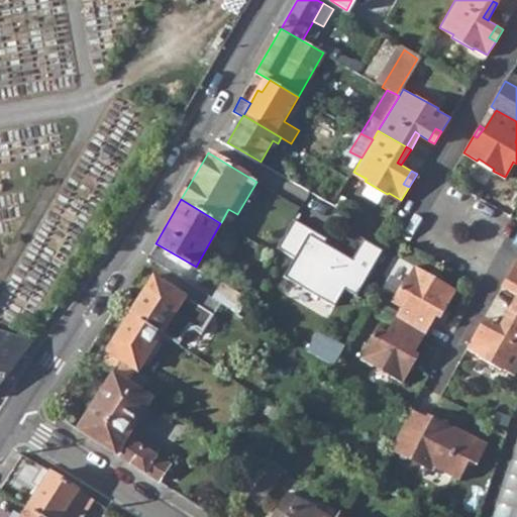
[(360,295),(384,247),(365,238),(357,253),(292,221),(279,248),(295,256),(286,276),(339,302),(346,288),(360,295)]
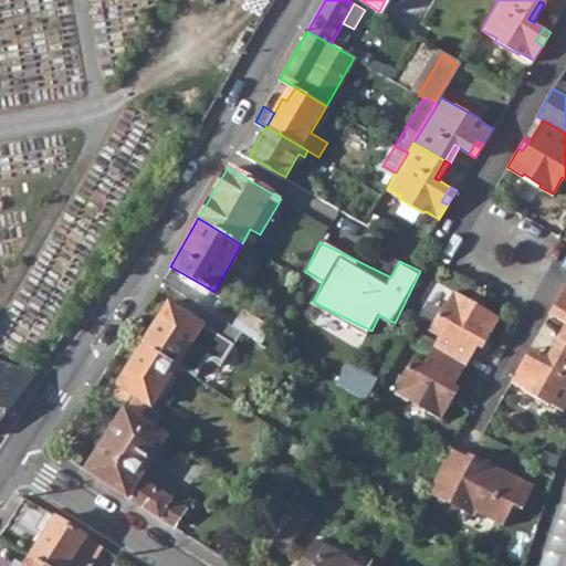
[(209,336),(262,369),(275,348),(262,342),(234,324),(176,289),(144,341),(178,364),(200,331),(209,336)]
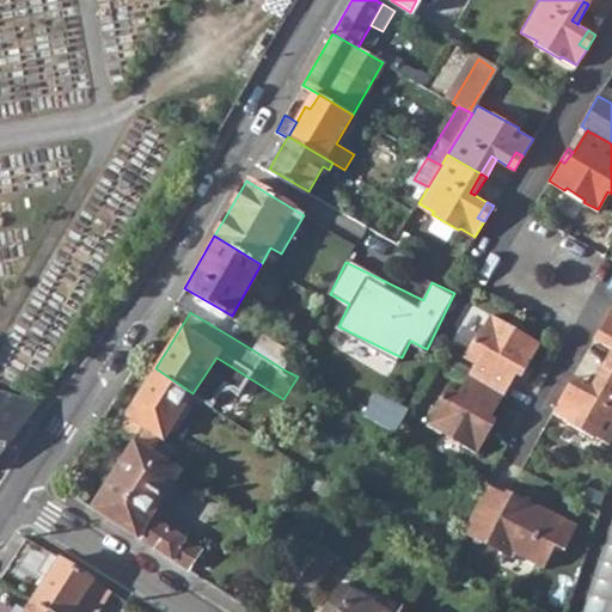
[(469,375),(502,395),(515,371),(518,373),(524,361),(528,363),(539,343),(525,332),(524,336),(503,324),(506,320),(489,312),(469,350),(478,356),(469,375)]
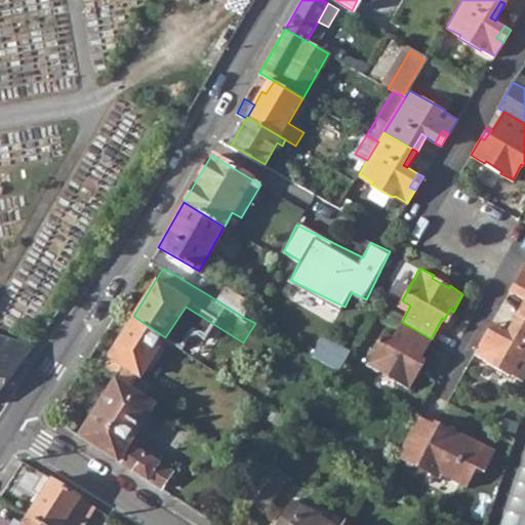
[(517,290),(523,279),(518,276),(511,287),(517,290)]
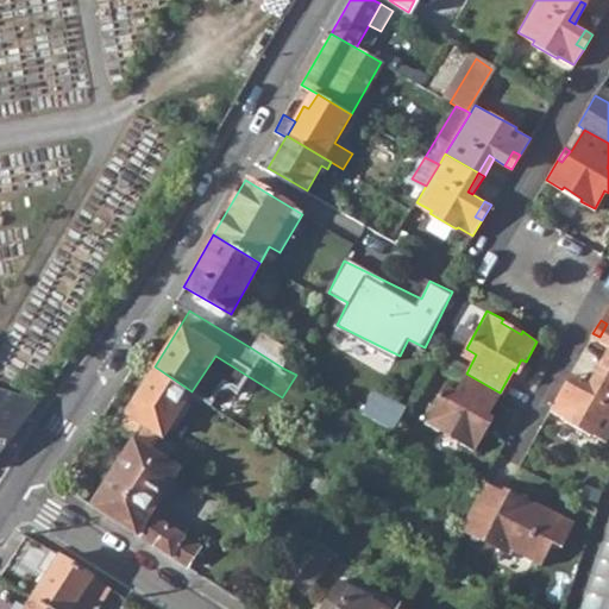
[(202,397),(225,362),(215,356),(192,391),(202,397)]
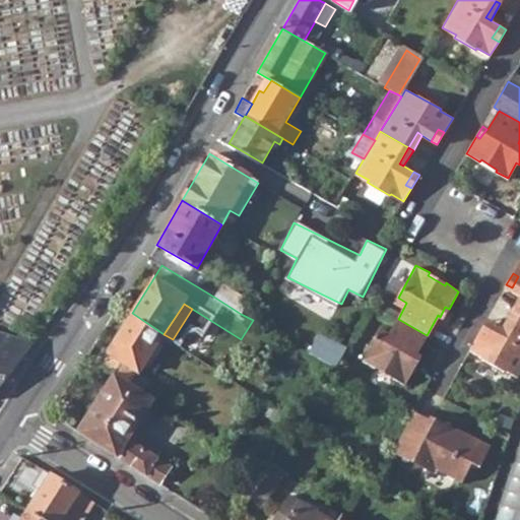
[(445,307),(440,317),(443,320),(449,309),(445,307)]
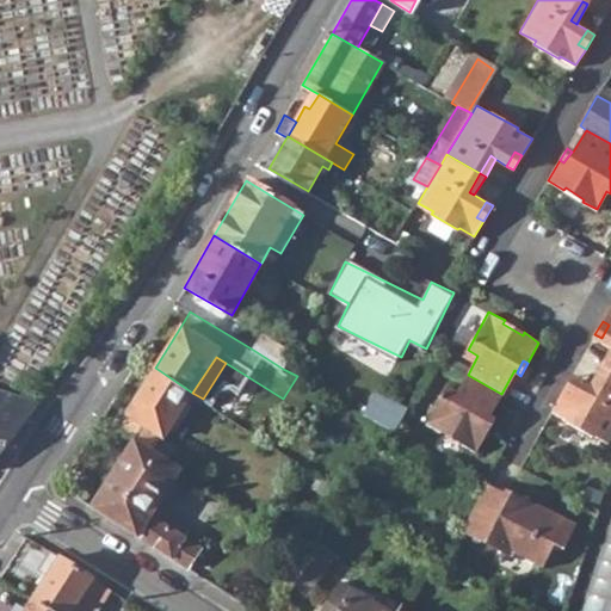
[(597,386),(608,365),(602,362),(591,382),(597,386)]
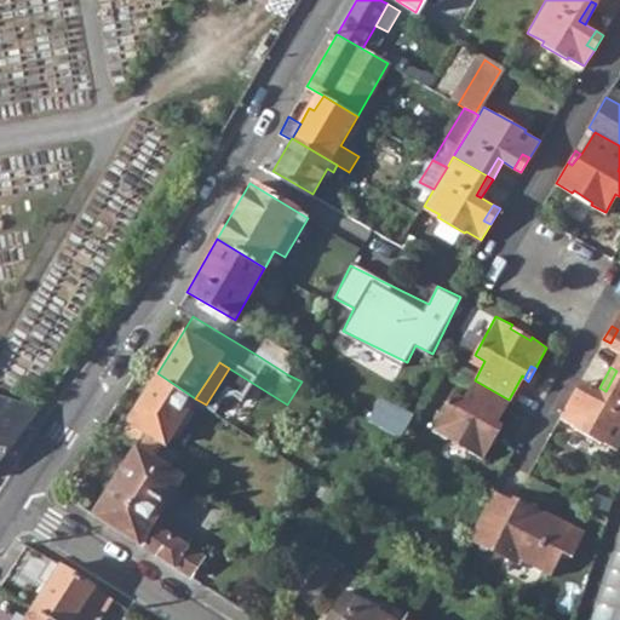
[(563,411),(604,436),(606,434),(619,442),(619,372),(616,371),(606,391),(600,388),(589,382),(581,396),(574,392),(563,411)]
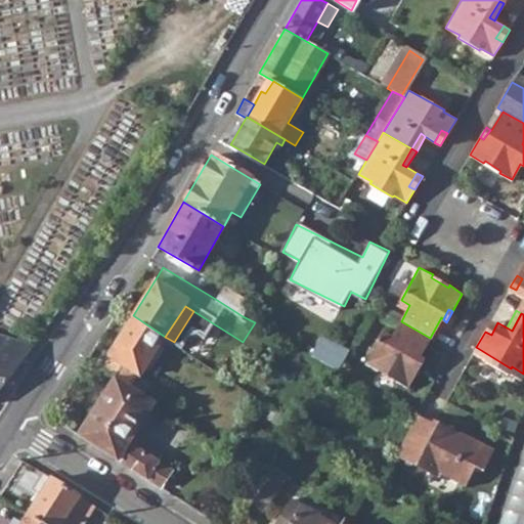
[(140,375),(165,337),(133,315),(108,354),(111,356),(103,368),(115,376),(130,386),(137,374),(140,375)]
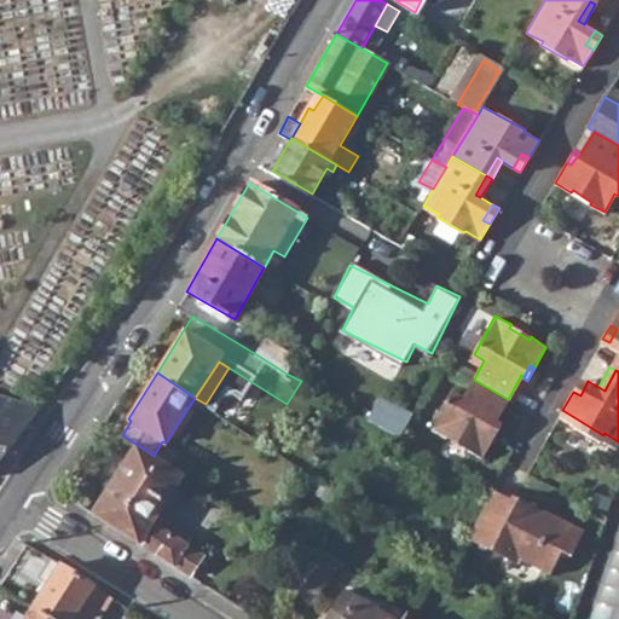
[(582,377),(573,392),(580,395),(588,381),(582,377)]
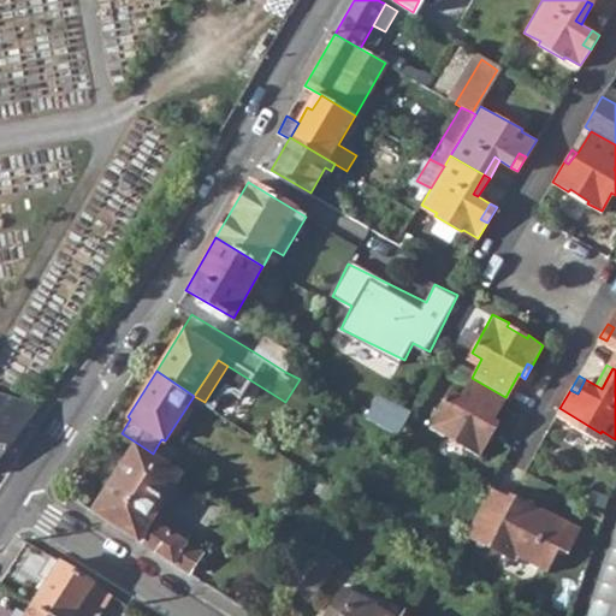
[(431,426),(468,443),(468,446),(483,455),(495,433),(490,431),(497,419),(493,418),(505,397),(472,378),(462,396),(451,389),(431,426)]
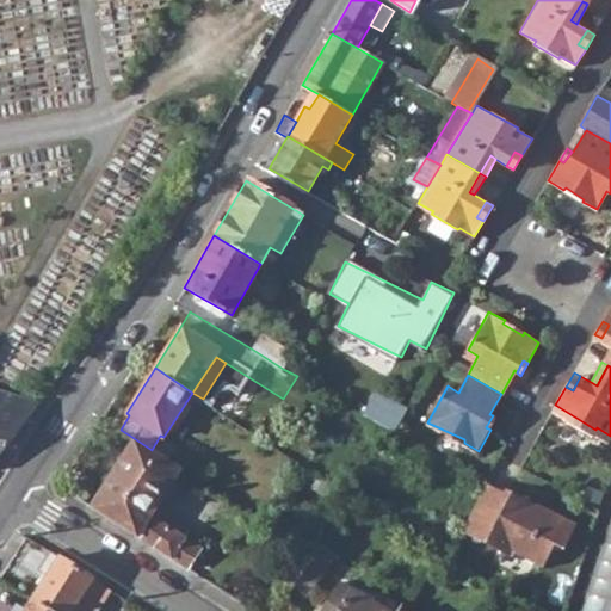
[(338,400),(395,432),(407,409),(377,393),(374,401),(346,386),(338,400)]
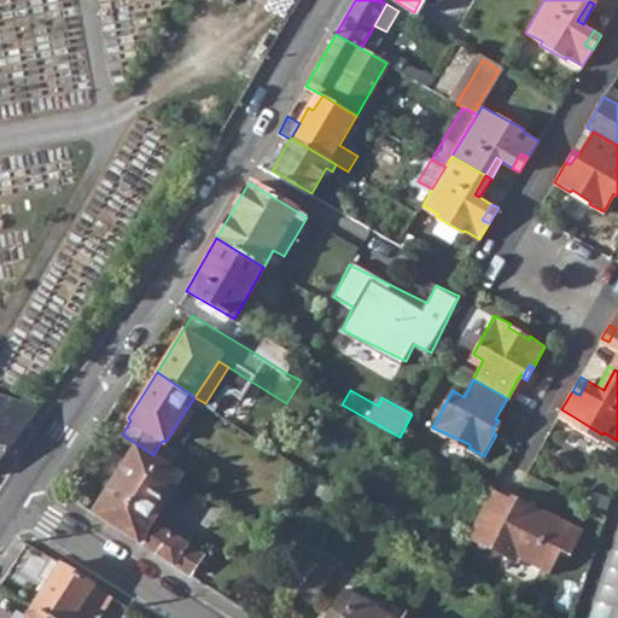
[(0,459),(40,407),(0,395),(0,459)]
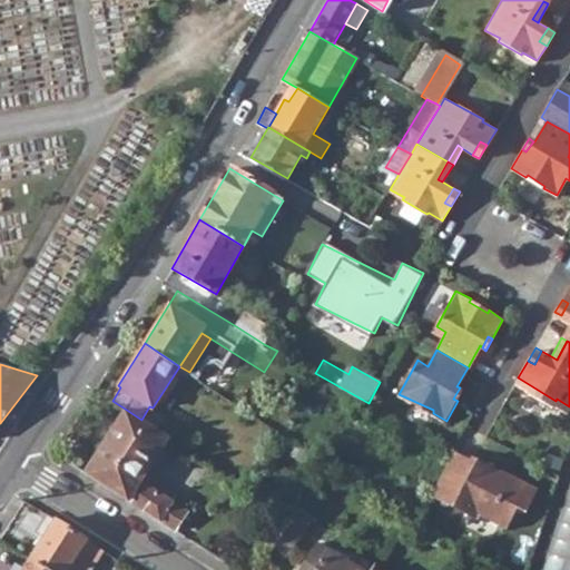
[(460,387),(453,399),(458,401),(464,390),(460,387)]
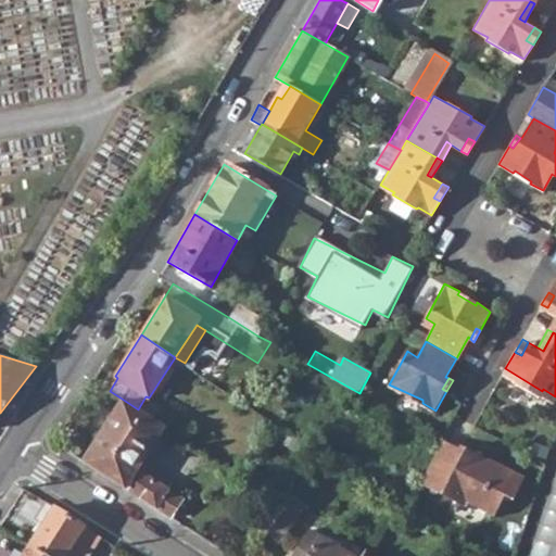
[(181,498),(168,490),(136,470),(141,462),(163,426),(138,409),(122,399),(83,460),(171,517),(181,498)]
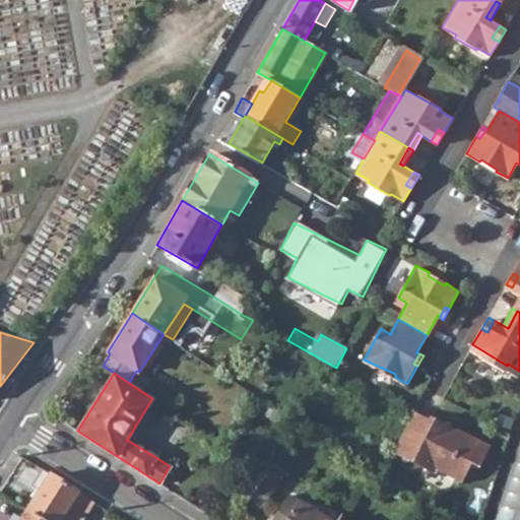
[(491,446),(441,423),(438,427),(431,423),(431,420),(413,412),(393,452),(411,460),(413,457),(463,481),(472,462),(480,466),(491,446)]
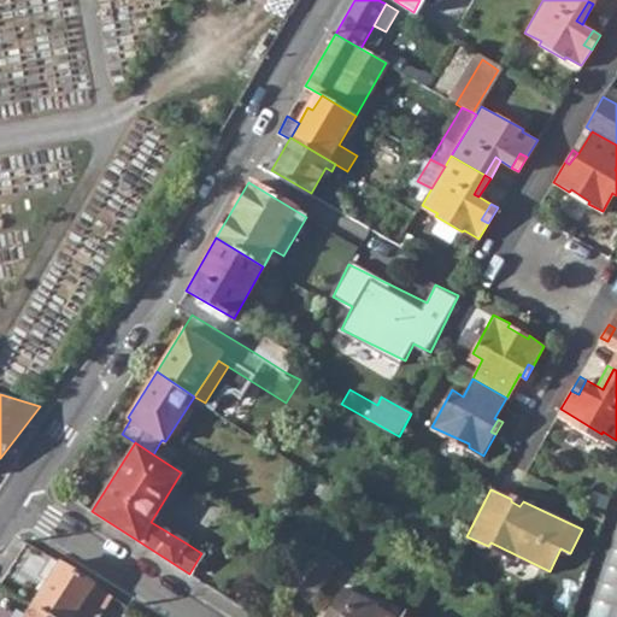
[(511,501),(519,506),(523,501),(513,497),(511,499),(511,501)]
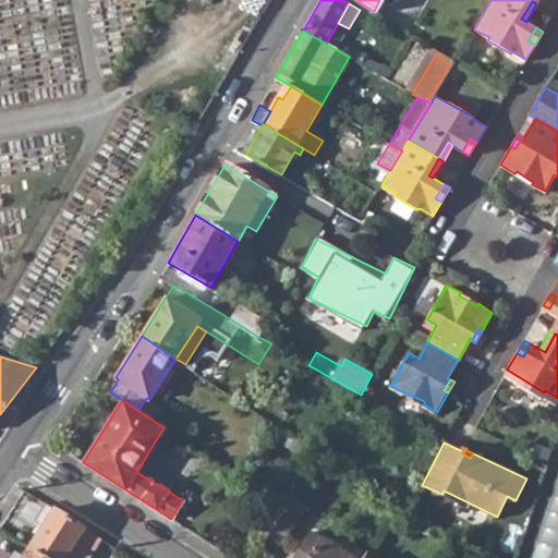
[(173,484),(142,463),(136,472),(169,492),(173,484)]
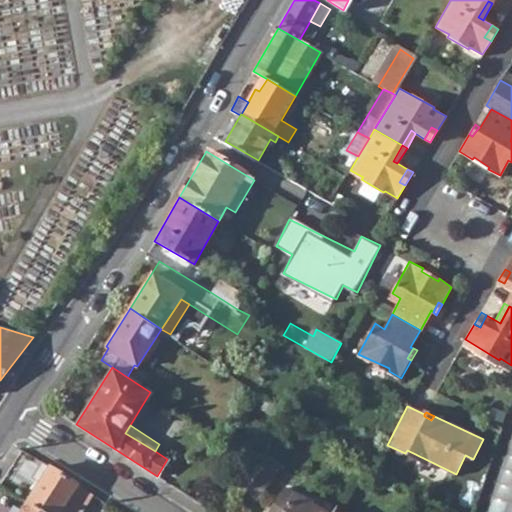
[(511,511),(511,442),(491,511),(511,511)]
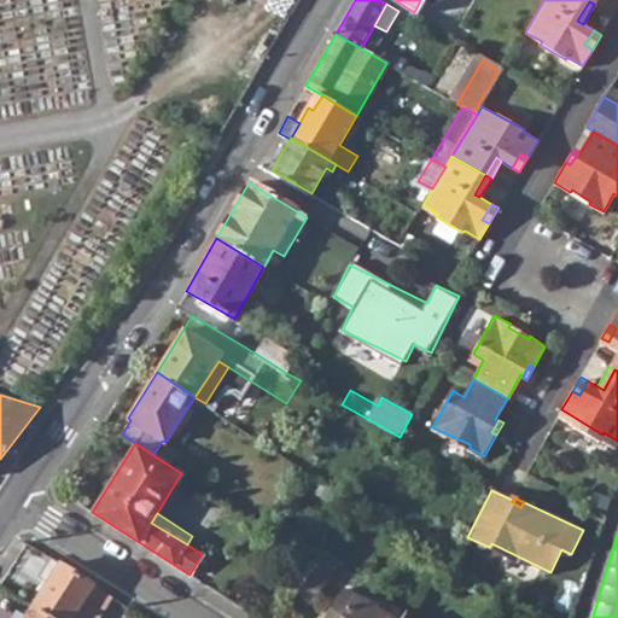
[(283,575),(296,584),(313,559),(298,549),(283,575)]
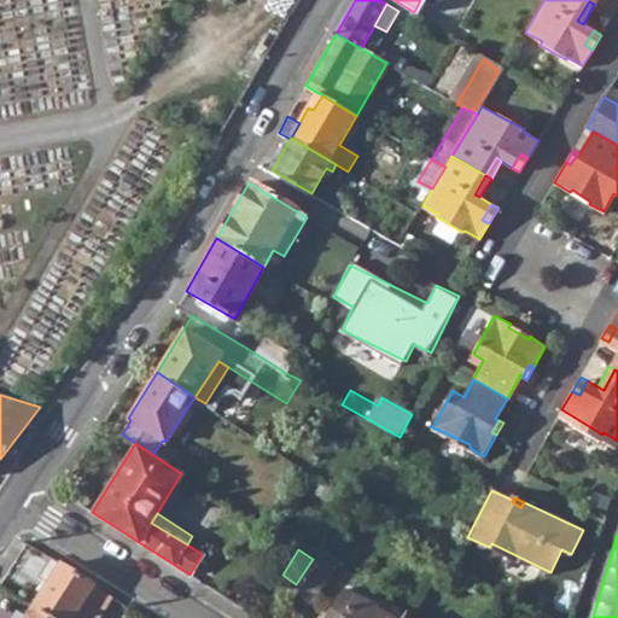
[(331,571),(313,559),(296,584),(292,590),(312,602),(331,571)]
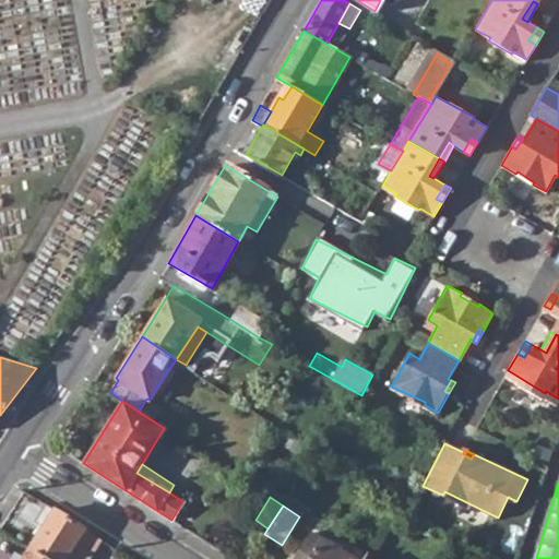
[(54,511),(30,548),(47,558),(87,558),(100,540),(54,511)]
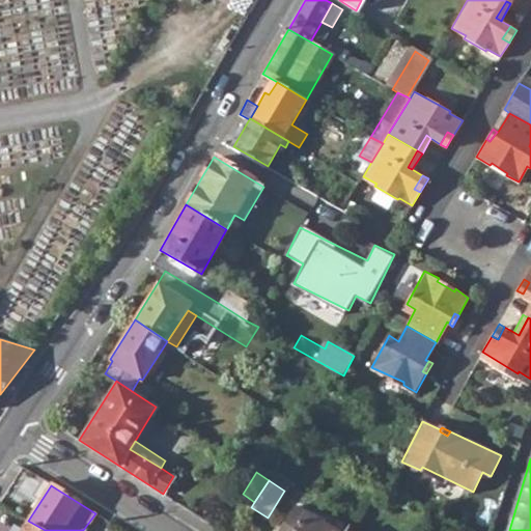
[(336,530),(294,505),(277,530),(336,530)]
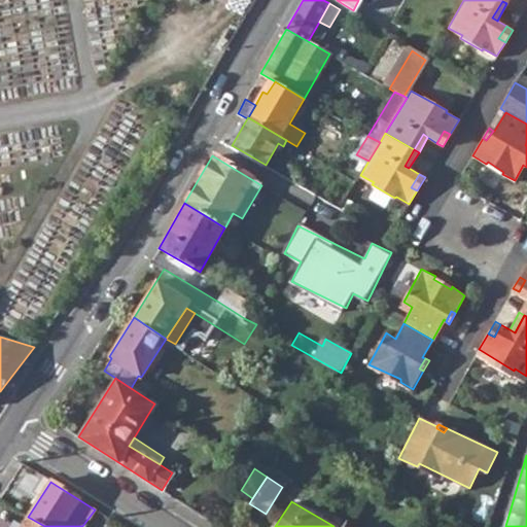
[(44,526),(28,517),(21,526),(44,526)]
